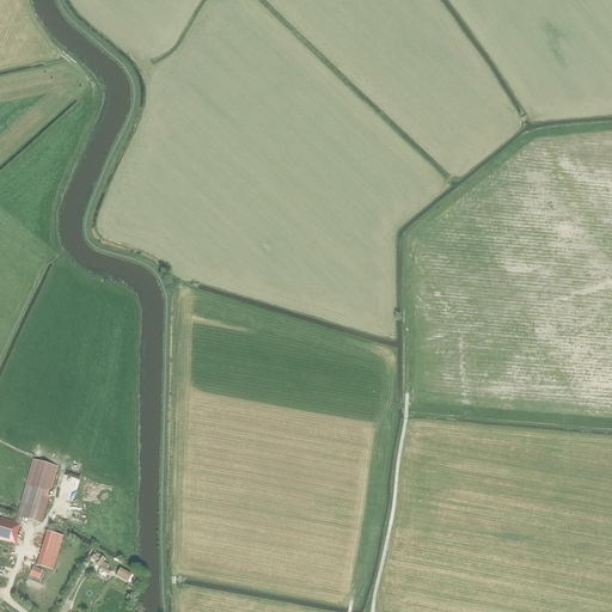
[(57,467),(34,460),(26,485),(16,521),(0,516),(0,539),(10,543),(8,546),(14,548),(16,544),(16,545),(20,530),(19,530),(20,524),(23,518),(41,524),(57,467)]
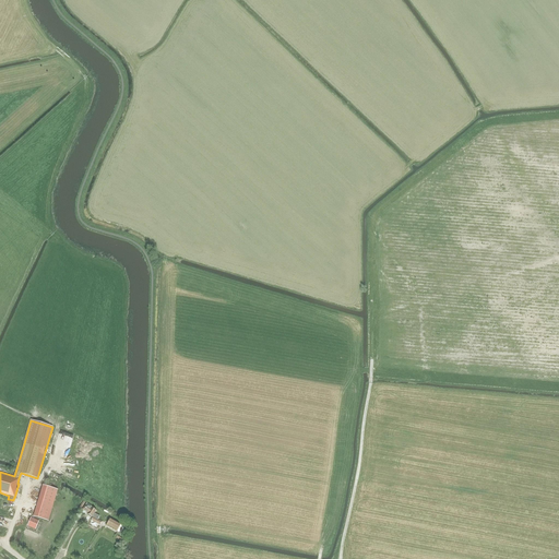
[(58,490),(43,485),(34,516),(48,521),(58,490)]
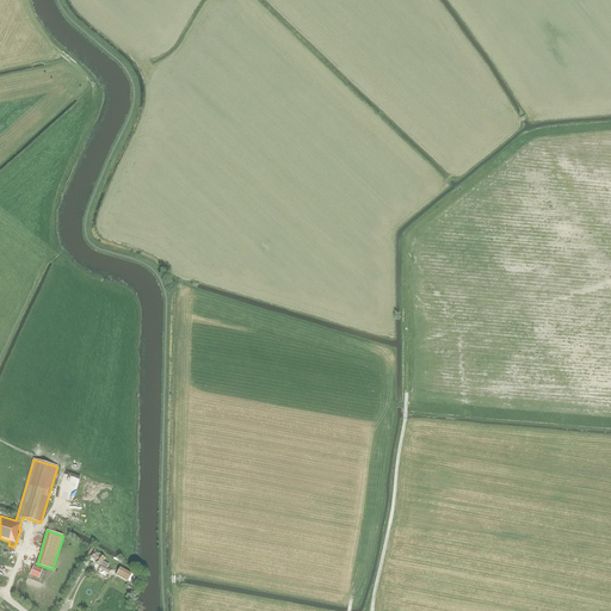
[(110,574),(111,571),(107,568),(109,565),(104,561),(105,557),(100,555),(102,554),(97,551),(96,553),(94,551),(91,557),(97,561),(102,565),(100,568),(110,574)]
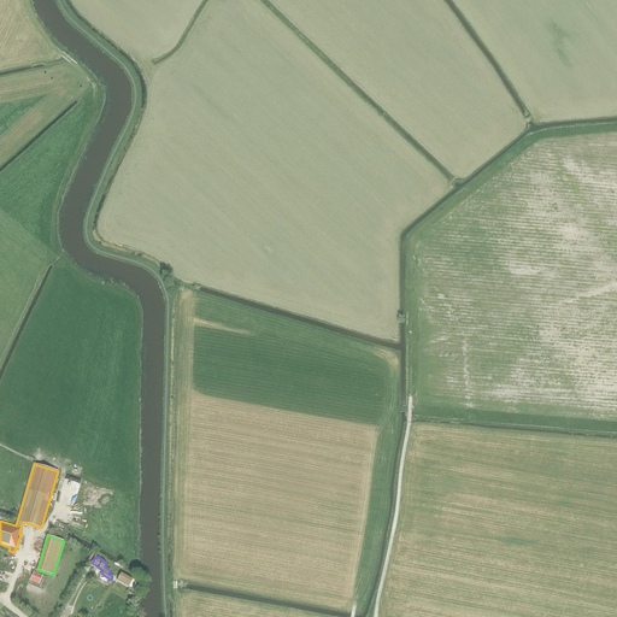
[(40,585),(43,575),(35,571),(30,581),(40,585)]
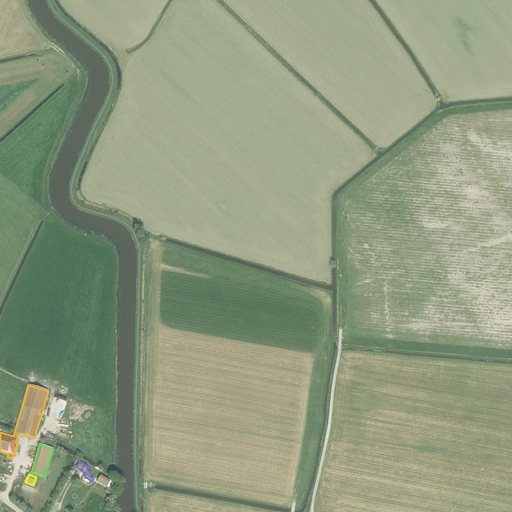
[(107,487),(111,480),(101,475),(98,481),(107,487)]
